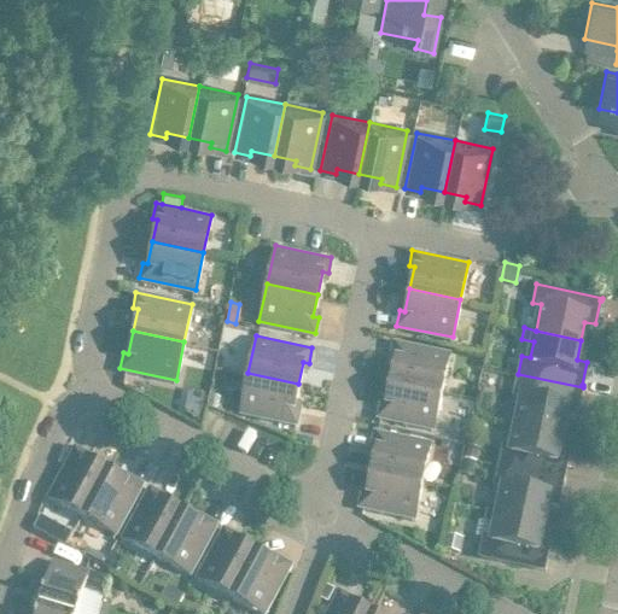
[(390,379),(441,390),(449,351),(392,339),(390,355),(395,356),(390,379)]
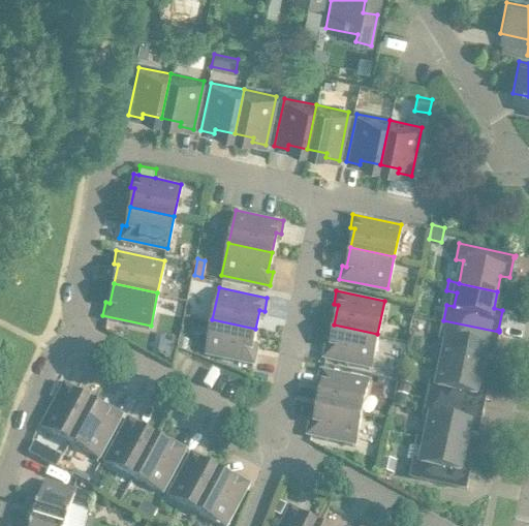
[(255,329),(212,319),(205,352),(253,362),(256,349),(252,348),(255,329)]
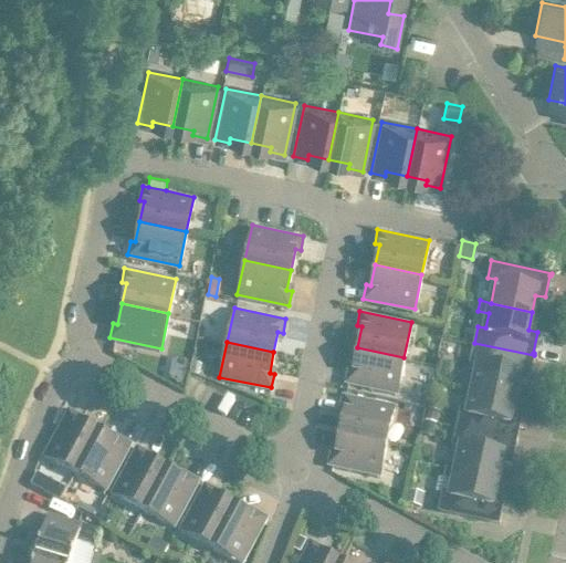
[(534,355),(474,343),(470,360),(463,358),(458,382),(473,385),(514,394),(519,377),(527,378),(532,357),(533,357),(534,355)]
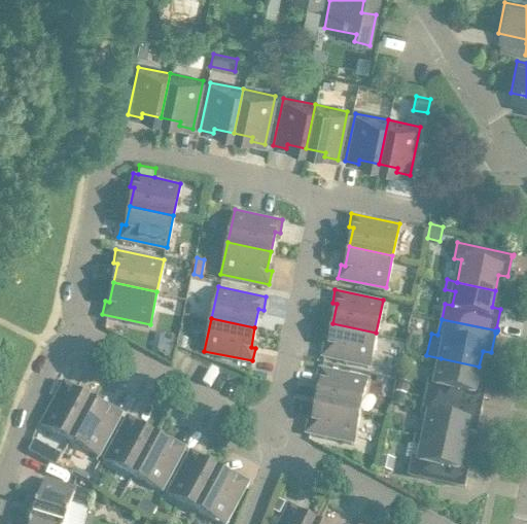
[(376,333),(332,323),(328,342),(324,341),(321,354),(370,364),(376,333)]
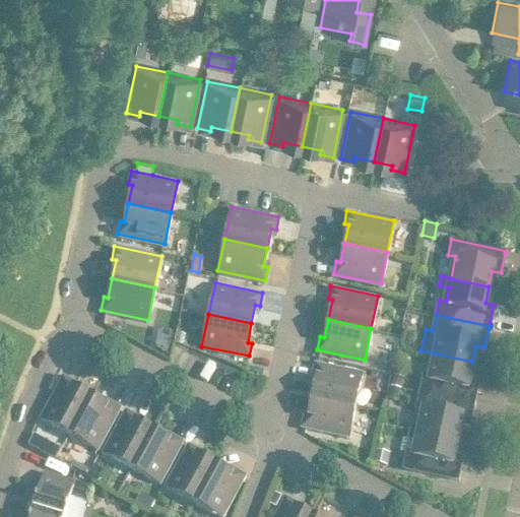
[(469,378),(472,362),(435,353),(430,376),(423,375),(419,390),(474,401),(475,399),(473,399),(477,380),(469,378)]
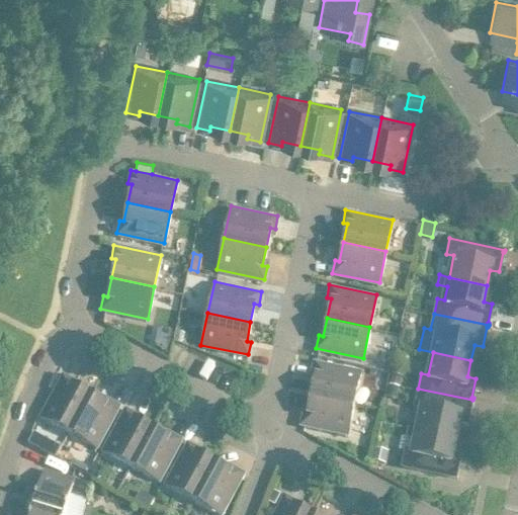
[(315,374),(311,393),(354,402),(360,370),(314,360),(311,373),(315,374)]
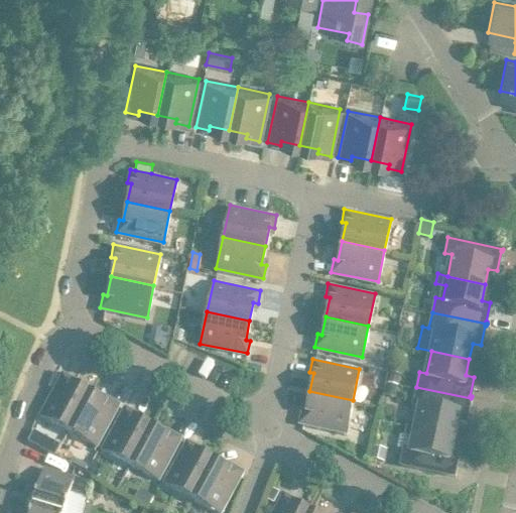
[(399,371),(389,370),(387,380),(397,382),(399,371)]
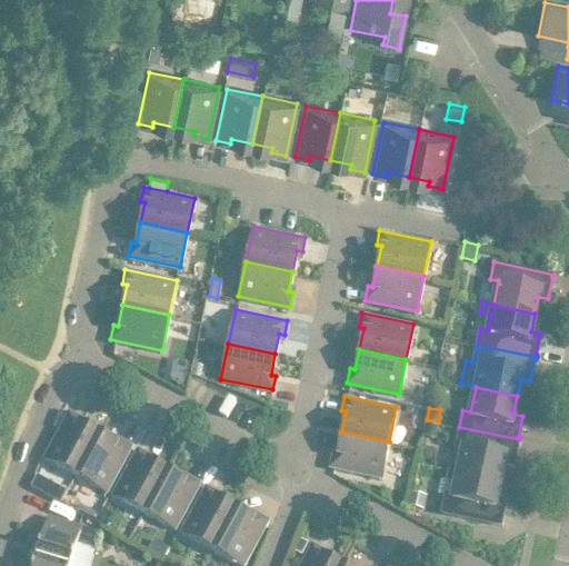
[(75,474),(98,432),(79,421),(81,417),(69,409),(43,456),(75,474)]
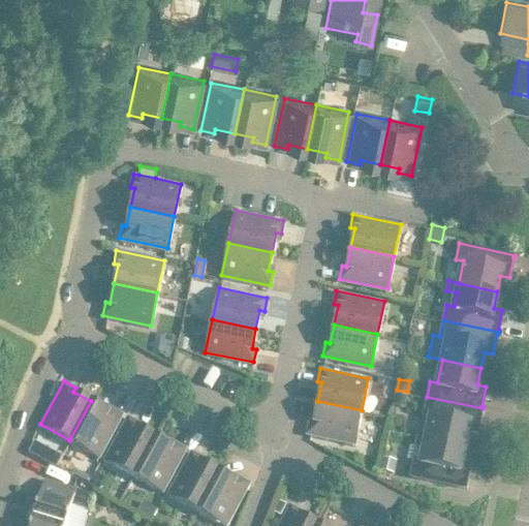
[(404,404),(406,393),(397,392),(395,402),(404,404)]
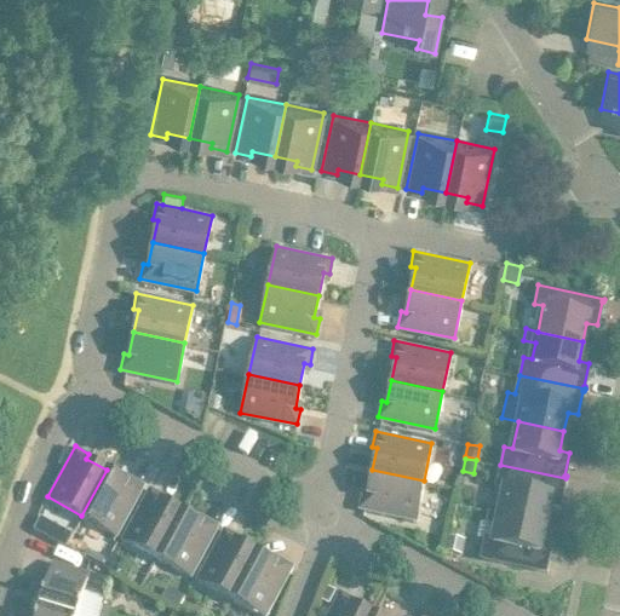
[(505,484),(499,511),(545,520),(549,502),(558,505),(563,481),(566,481),(566,478),(500,465),(497,483),(505,484)]
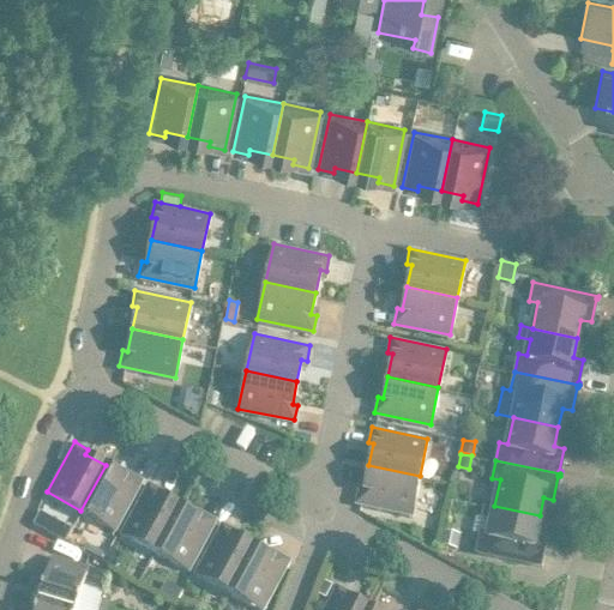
[(106,465),(80,511),(114,529),(142,478),(127,471),(125,476),(106,465)]
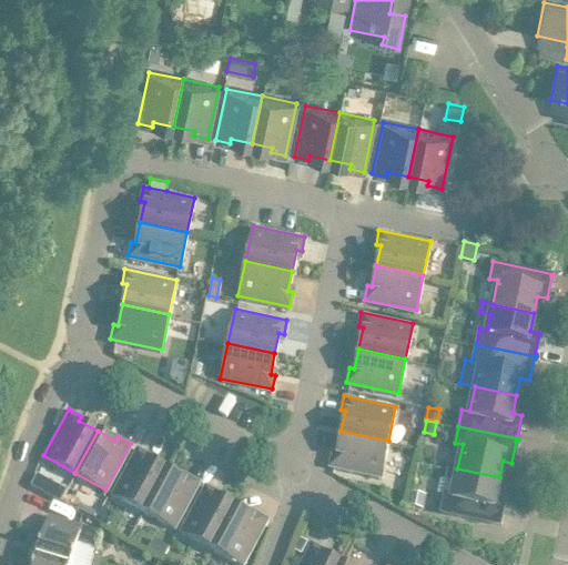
[(381,475),(388,441),(341,431),(336,451),(332,451),(328,464),(381,475)]
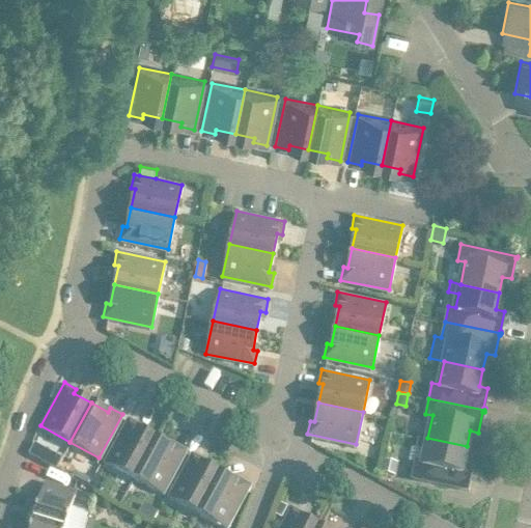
[(105,461),(134,476),(155,437),(138,427),(140,423),(128,417),(105,461)]
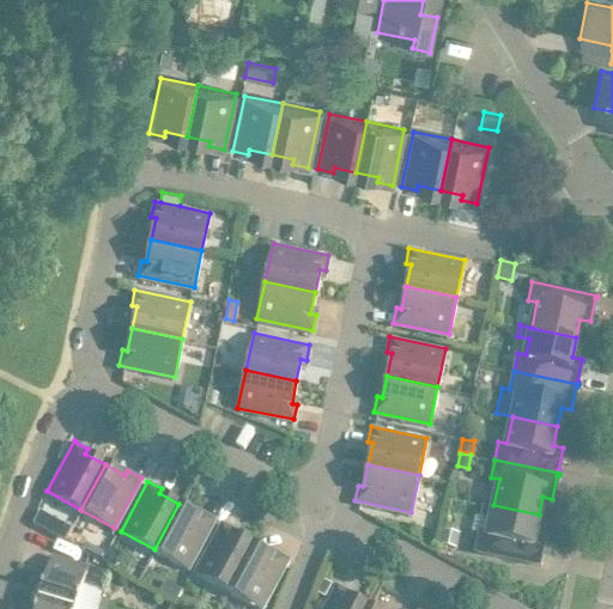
[(199,515),(178,504),(155,549),(188,567),(216,517),(201,510),(199,515)]
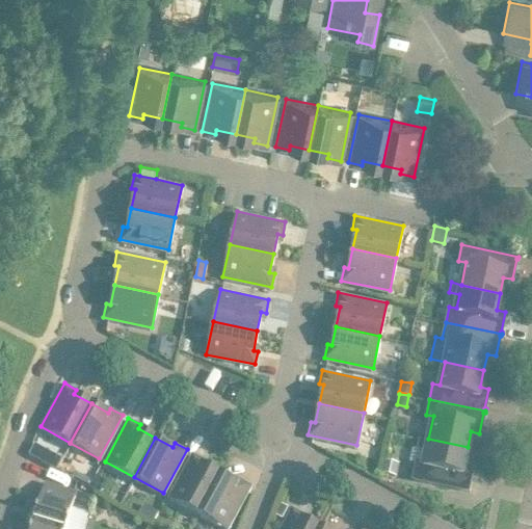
[(468,447),(428,439),(423,461),(416,460),(413,477),(469,488),(470,486),(468,485),(472,466),(463,464),(468,447)]
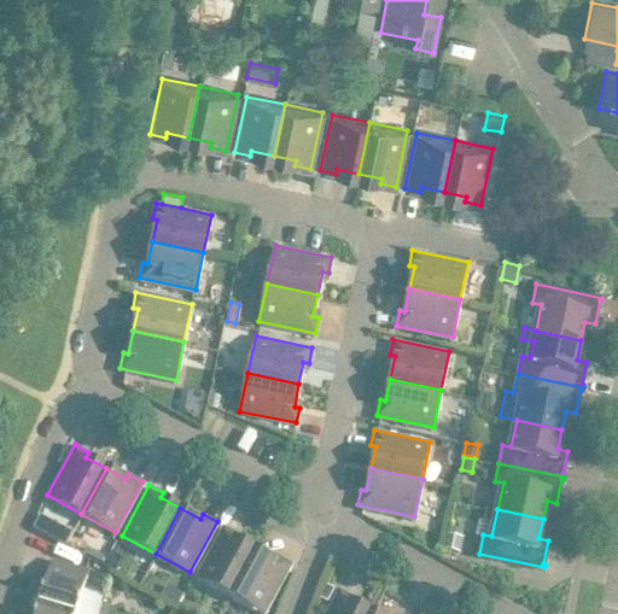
[(229,595),(255,548),(234,537),(237,533),(223,525),(196,576),(229,595)]
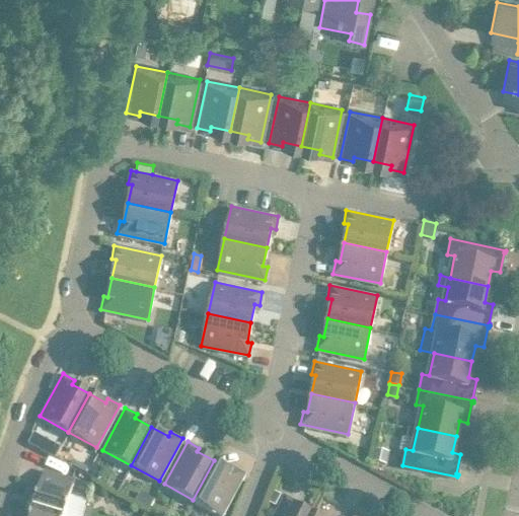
[(60,445),(55,442),(49,452),(54,455),(60,445)]
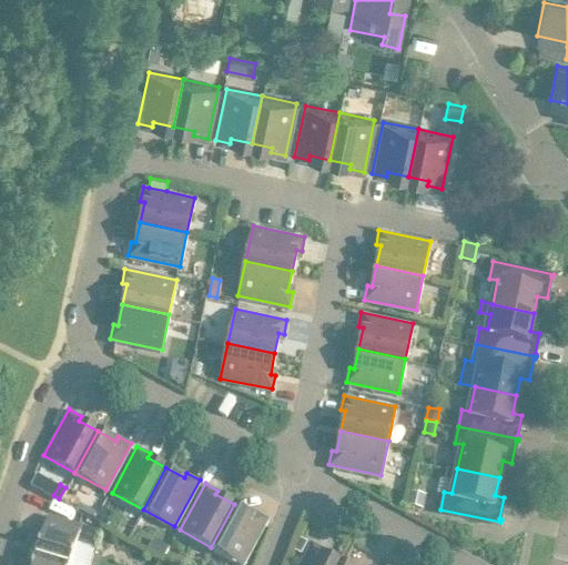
[(422,505),(424,492),(411,488),(407,502),(422,505)]
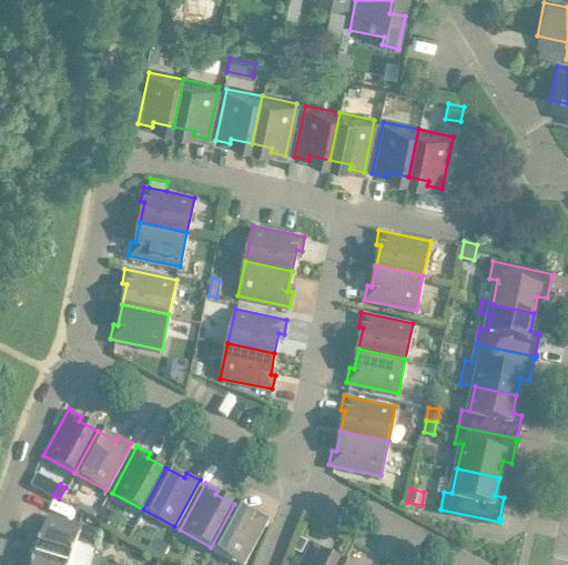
[(92,514),(95,508),(79,500),(75,506),(92,514)]
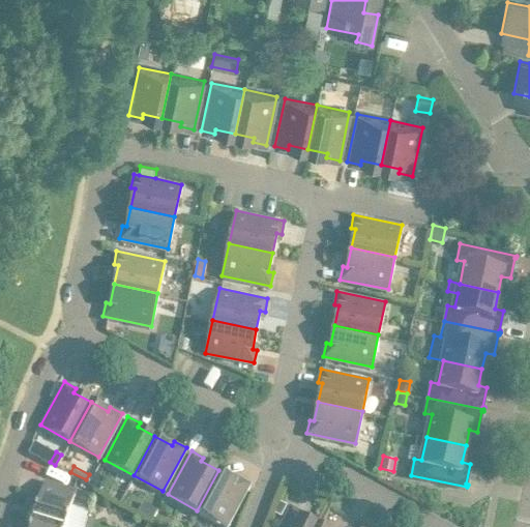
[(105,477),(94,470),(88,481),(98,488),(105,477)]
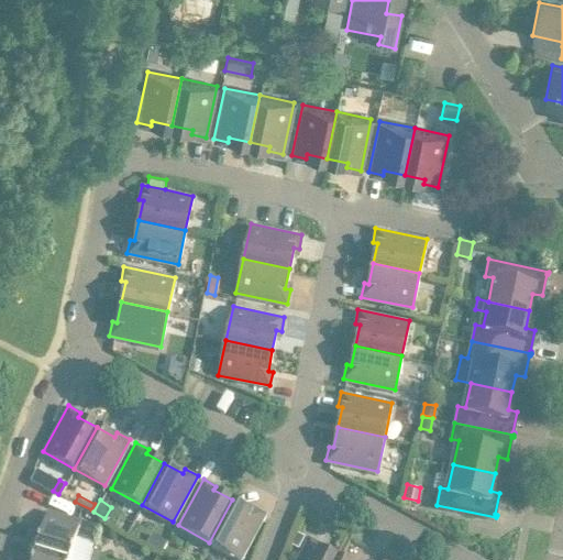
[(232,500),(209,542),(240,559),(265,513),(253,506),(250,509),(232,500)]
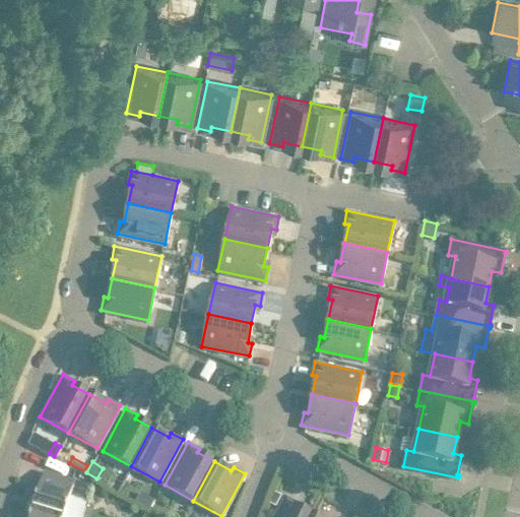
[(33,507),(64,516),(70,495),(85,499),(90,483),(43,469),(40,481),(35,480),(29,498),(35,499),(33,507)]
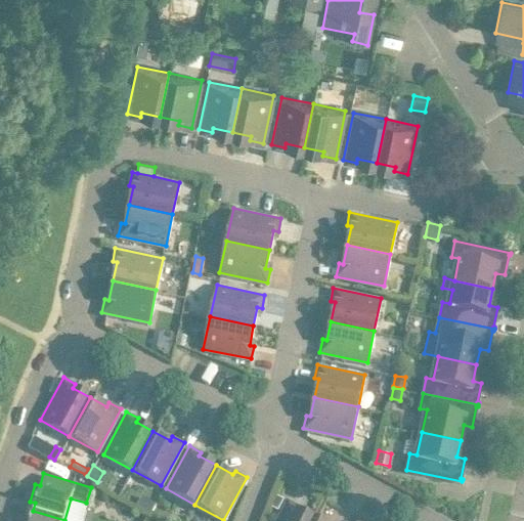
[(276,508),(282,496),(276,493),(270,504),(276,508)]
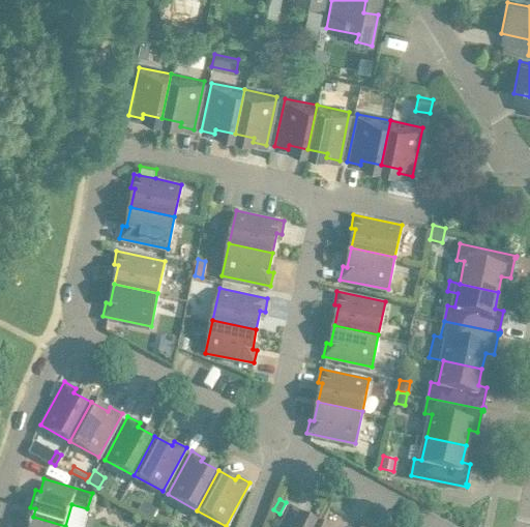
[(151,518),(156,507),(143,500),(137,509),(151,518)]
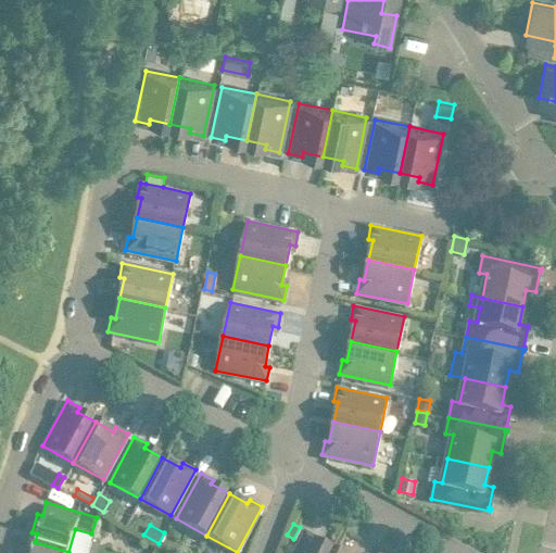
[(331,552),(333,550),(315,540),(317,537),(305,529),(291,552),(331,552)]
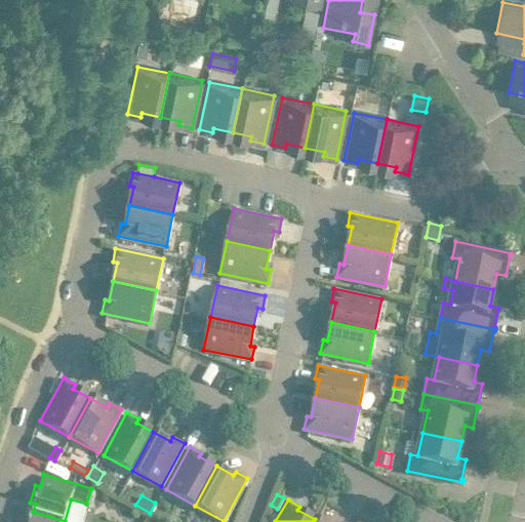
[(64,521),(65,521),(33,512),(31,519),(26,518),(24,521),(64,521)]
